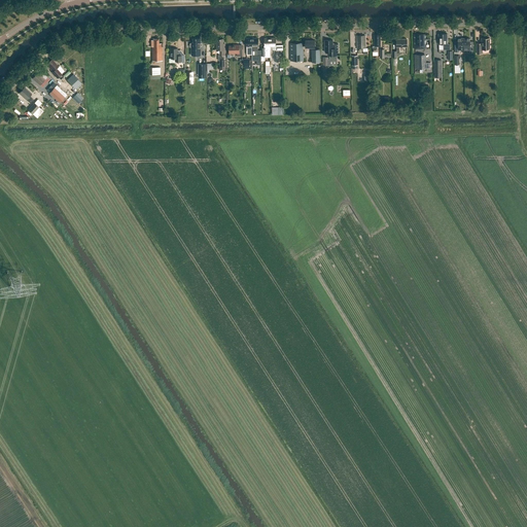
[(450,43),(448,43),(447,33),(438,34),(438,44),(444,44),(444,49),(450,49),(450,43)]
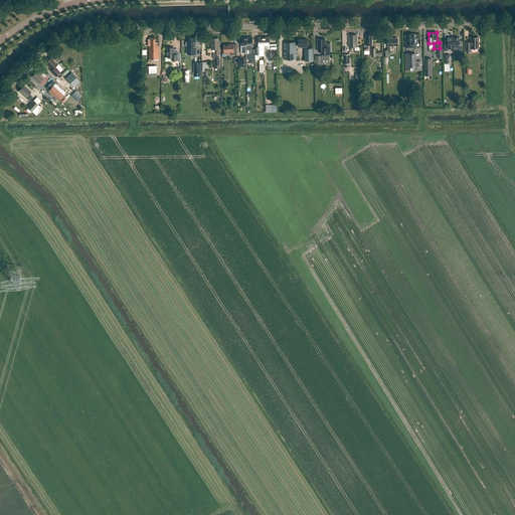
[(415,33),(404,33),(404,47),(416,47),(415,33)]
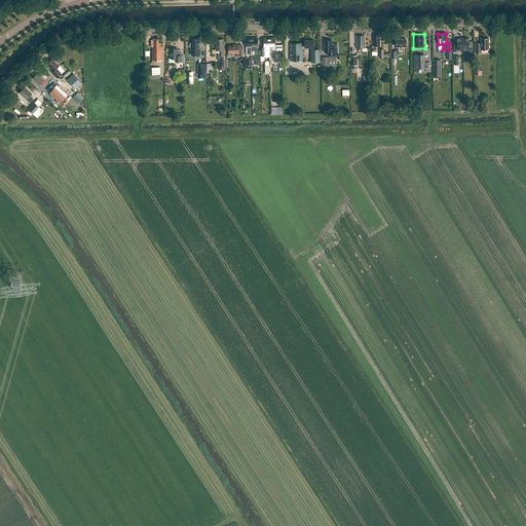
[(193,38),(193,42),(191,42),(191,43),(190,43),(190,46),(191,46),(191,51),(195,51),(195,54),(200,54),(200,38),(193,38)]
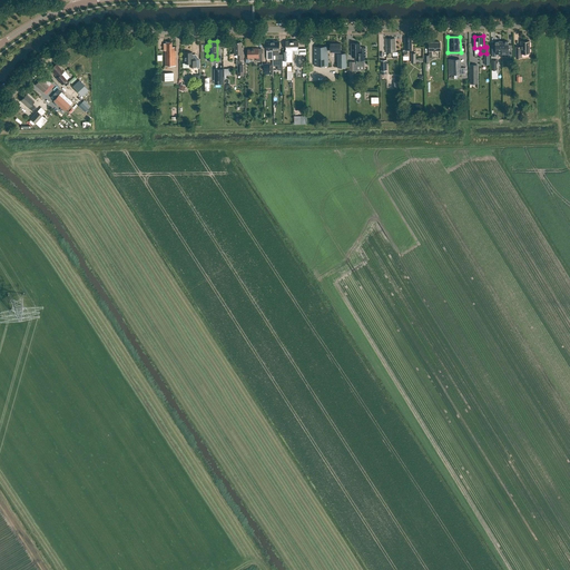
[(292,55),(293,55),(292,41),(286,41),(286,49),(286,51),(283,51),(283,60),(286,60),(286,62),(292,62),(292,55)]
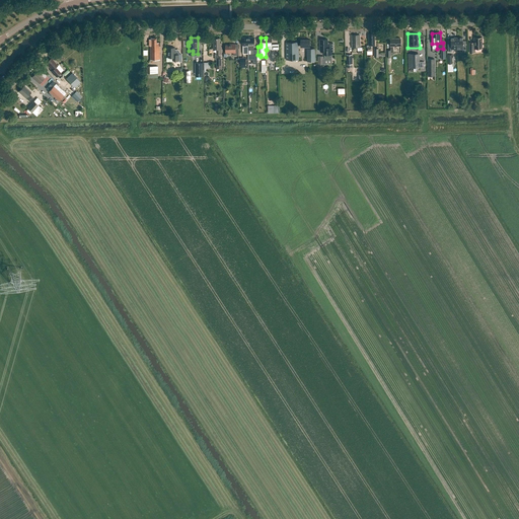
[(457,39),(457,50),(462,49),(462,51),(466,51),(466,41),(463,41),(463,38),(457,39)]
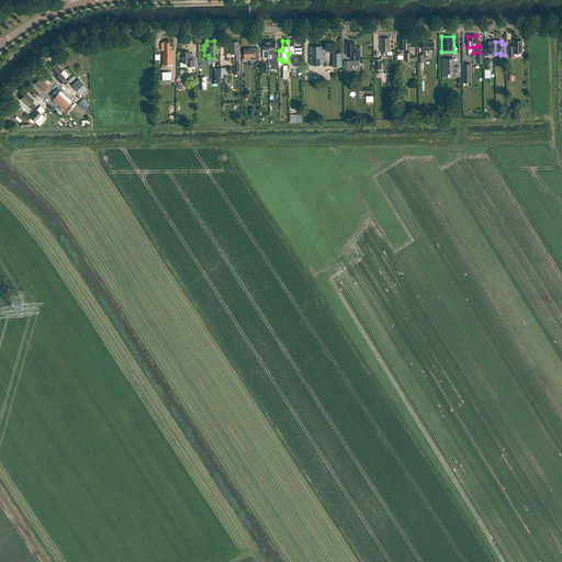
[(523,41),(514,41),(514,46),(508,46),(508,57),(514,57),(514,53),(523,53),(523,41)]
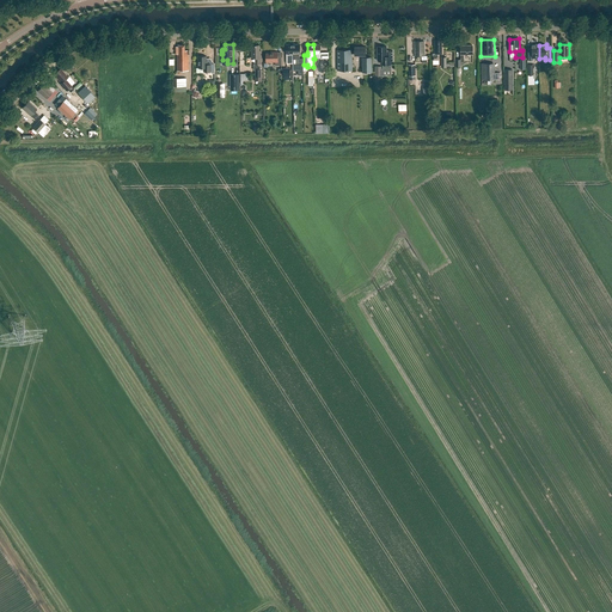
[(178,47),(176,47),(176,54),(177,54),(177,71),(189,71),(189,54),(189,50),(184,50),(184,46),(178,46),(178,47)]
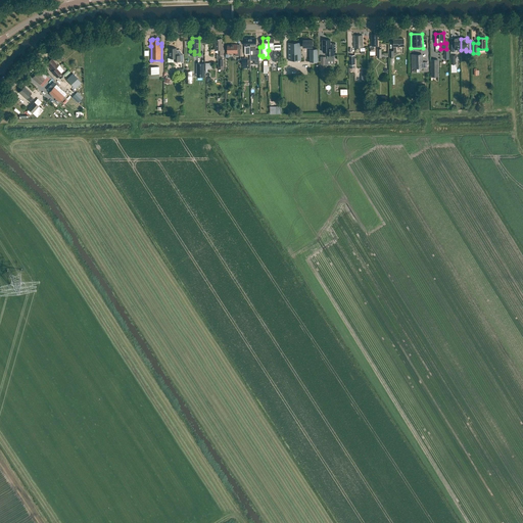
[(224,55),(224,44),(222,44),(222,39),(216,39),(216,40),(215,40),(215,50),(218,50),(219,54),(217,54),(217,60),(218,60),(218,69),(224,69),(224,59),(224,55)]
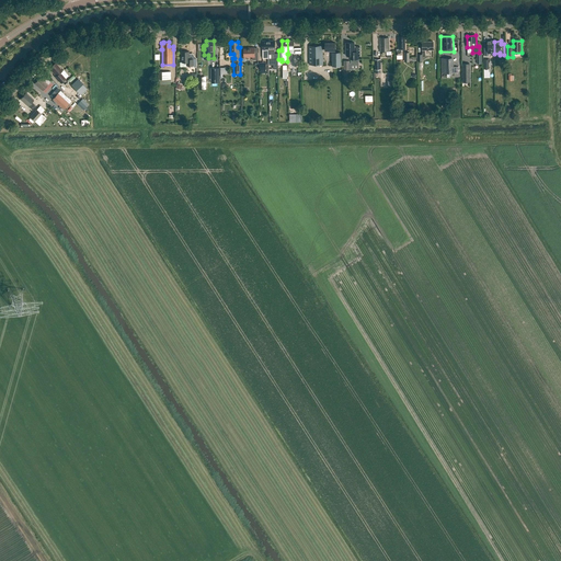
[(484,45),(484,55),(489,55),(489,54),(494,54),(494,42),(488,42),(488,44),(484,45)]
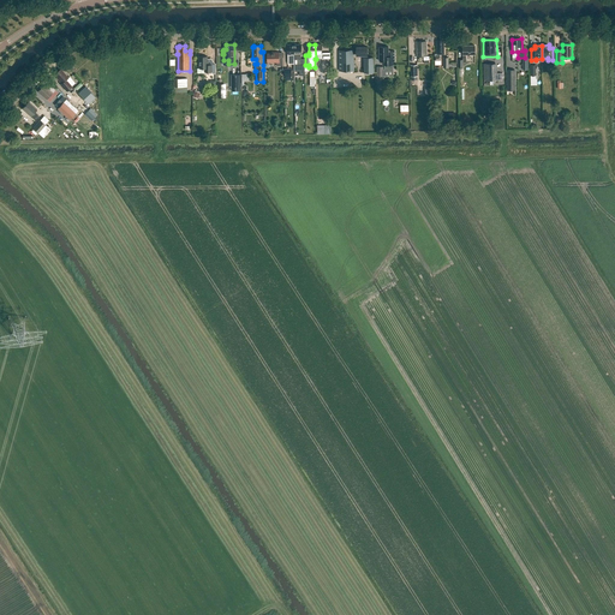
[(368,47),(357,47),(357,55),(364,55),(364,72),(374,72),(374,58),(368,58),(368,47)]
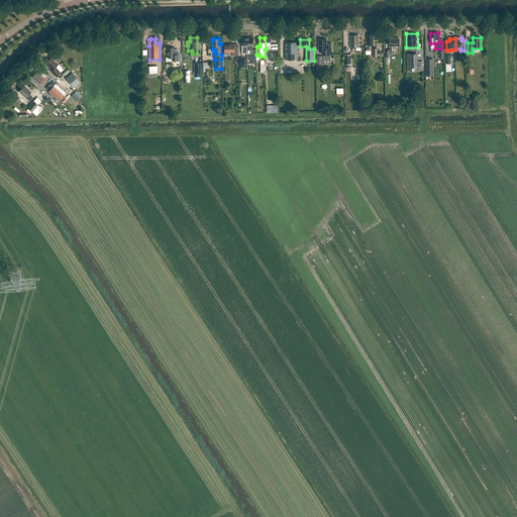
[(330,47),(326,47),(326,39),(318,39),(319,52),(323,52),(323,55),(324,55),(324,59),(330,59),(330,47)]
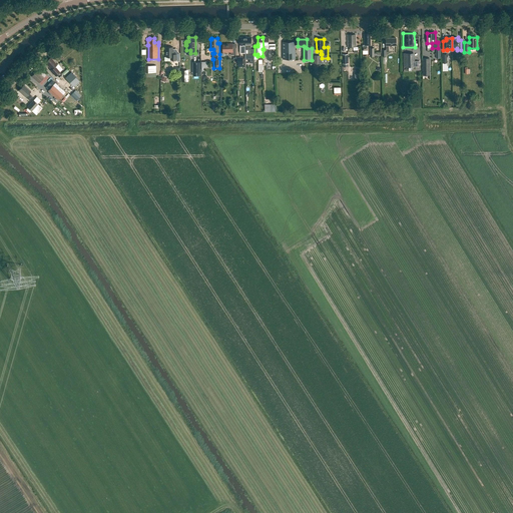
[(295,42),(283,42),(283,59),(296,59),(295,42)]
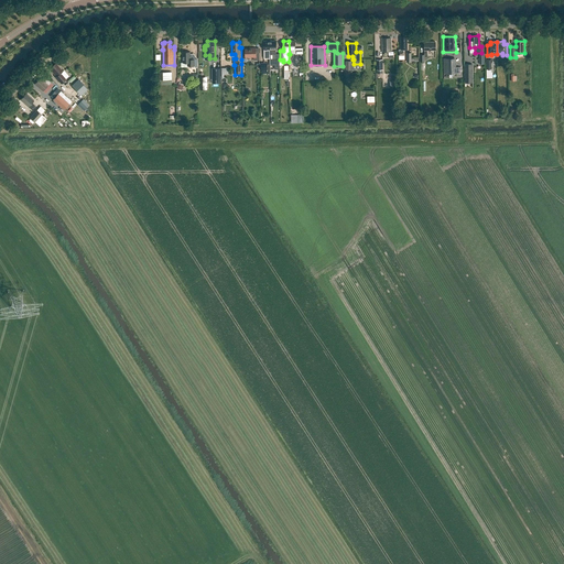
[(260,49),(249,49),(249,50),(246,50),(246,57),(253,57),(253,61),(259,61),(259,53),(260,53),(260,49)]
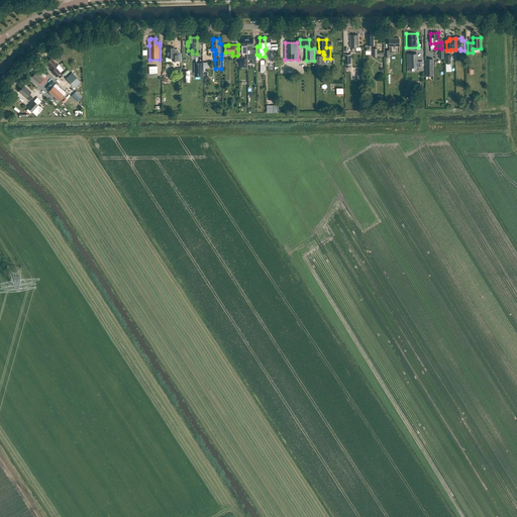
[(175,47),(168,47),(168,58),(172,58),(172,61),(178,61),(178,55),(175,55),(175,47)]
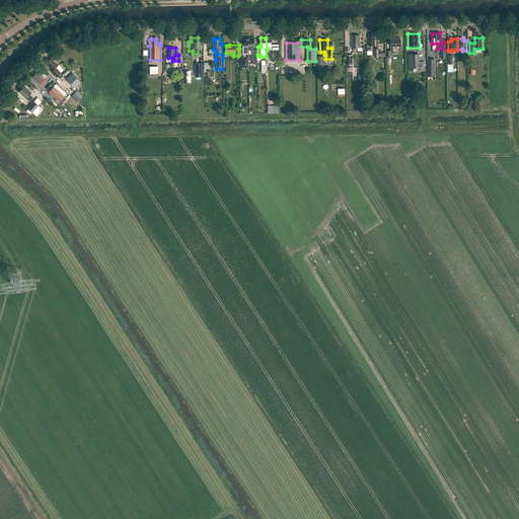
[(409,55),(409,68),(420,68),(419,55),(409,55)]
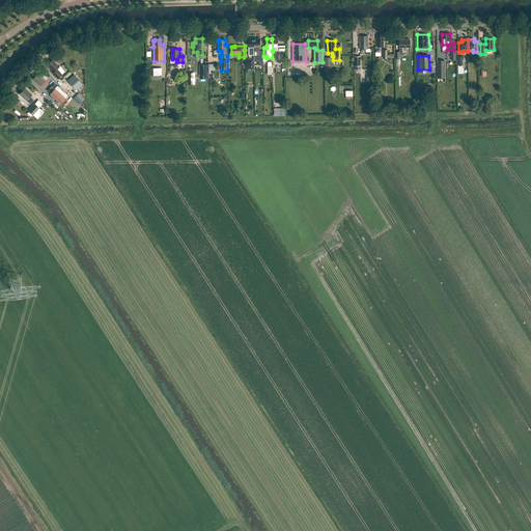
[(53,72),(52,73),(57,79),(62,75),(57,68),(59,67),(53,60),(47,64),(53,72)]
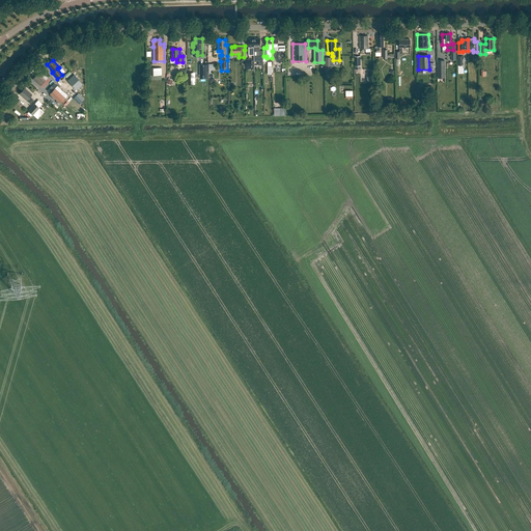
[(37,74),(32,79),(40,86),(43,83),(48,78),(45,75),(43,78),(37,74)]
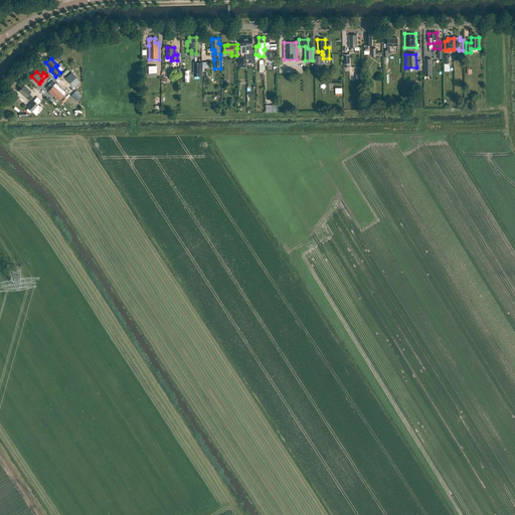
[(71,71),(65,76),(73,84),(78,79),(71,71)]
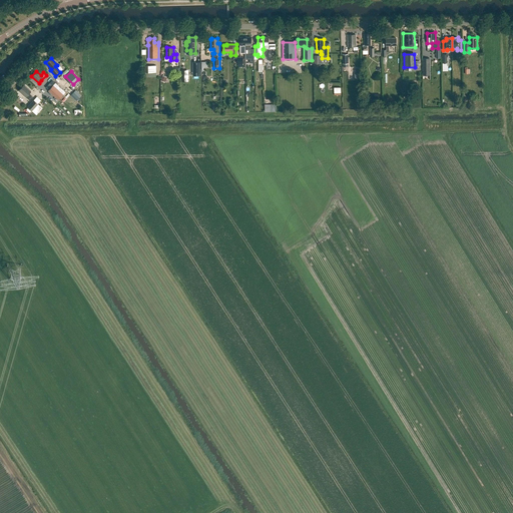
[(55,82),(48,91),(58,100),(65,92),(55,82)]
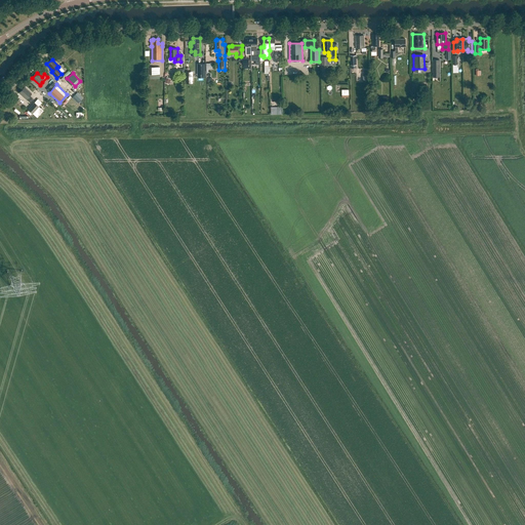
[(24,87),(19,92),(30,103),(34,98),(30,95),(31,93),(24,87)]
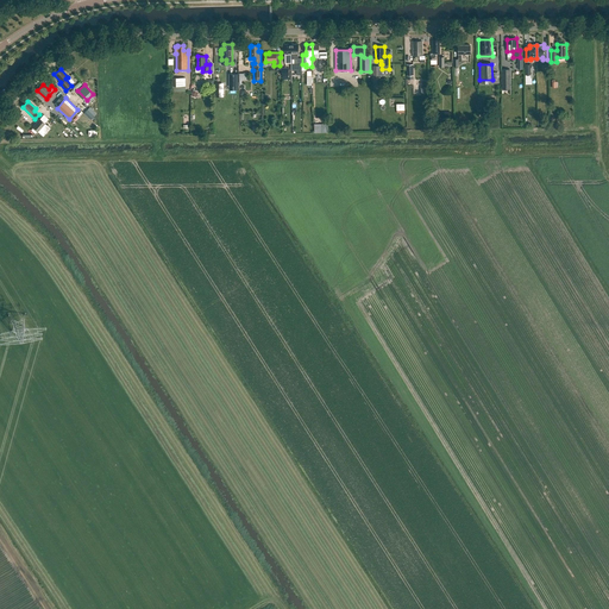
[(87,110),(83,113),(90,120),(94,117),(87,110)]
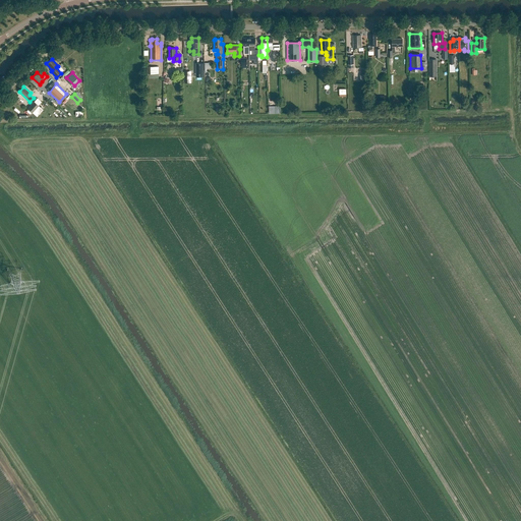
[(35,102),(27,109),(32,112),(39,105),(35,102)]
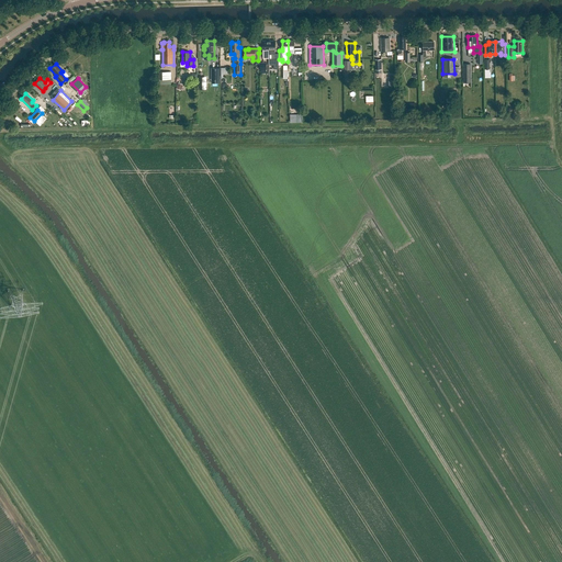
[(42,114),(35,122),(40,126),(46,119),(42,114)]
